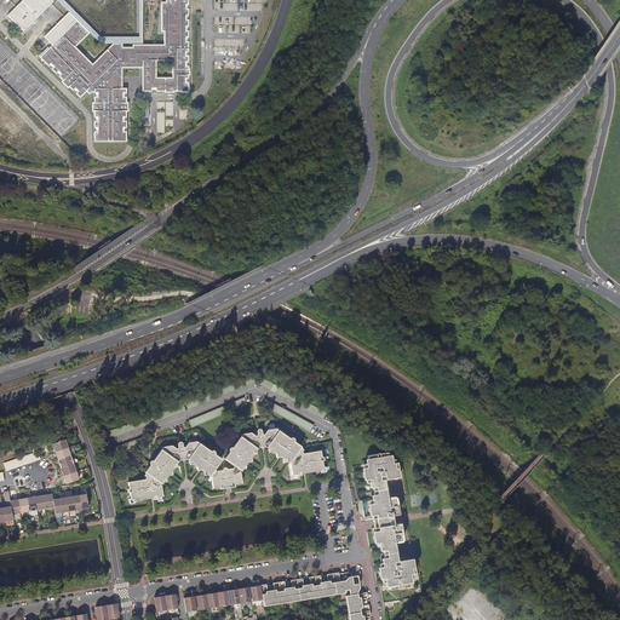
[(49,0),(23,0),(7,16),(23,30),(51,3),(49,0)]
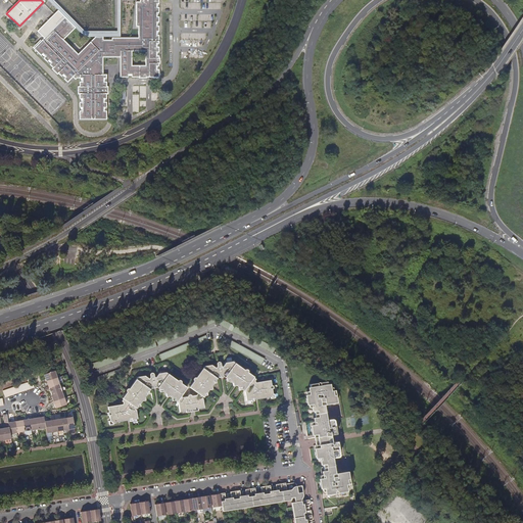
[(75,29),(57,11),(38,32),(45,39),(33,51),(51,69),(50,70),(55,77),(56,76),(65,84),(72,78),(79,85),(79,87),(78,87),(78,95),(79,95),(79,122),(106,122),(107,77),(104,76),(104,58),(121,58),(121,80),(159,80),(159,0),(140,0),(140,3),(137,3),(137,29),(139,29),(139,41),(94,40),(77,56),(62,41),(75,29)]
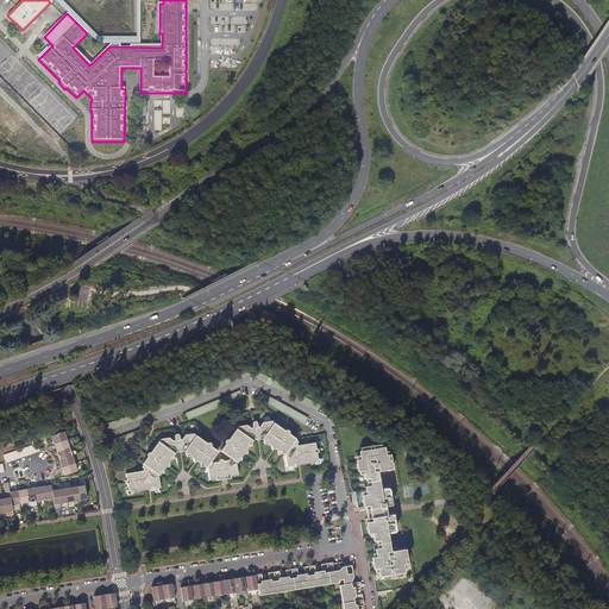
[(54,0),(67,13),(87,33),(99,45),(140,45),(140,0),(54,0)]
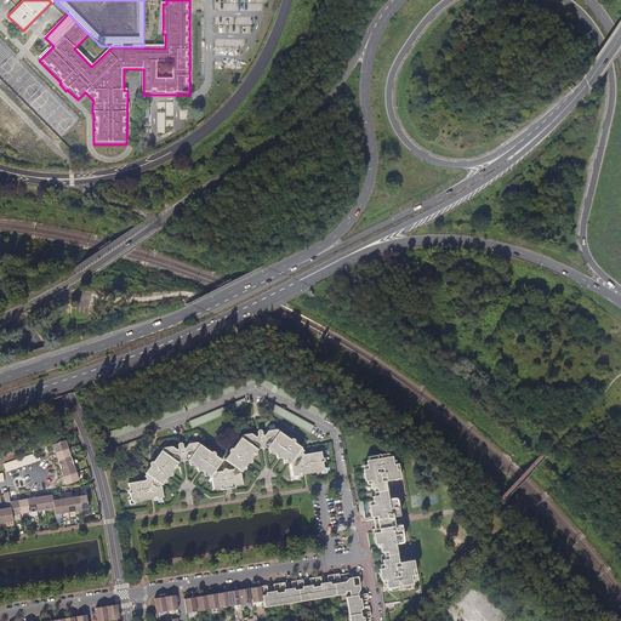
[(67,113),(58,123),(74,140),(84,130),(67,113)]
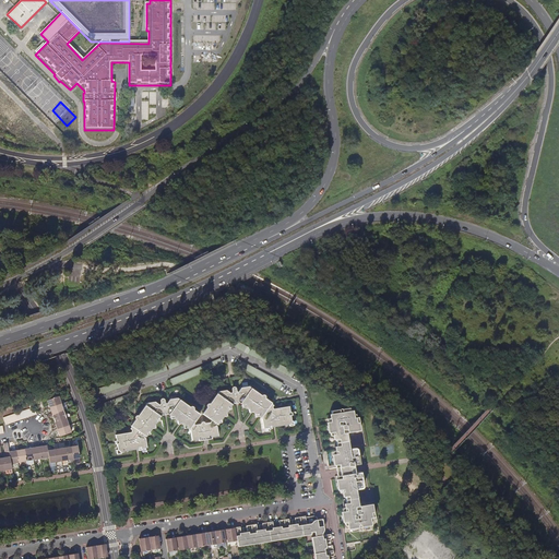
[(138,443),(138,448),(141,447),(141,449),(146,448),(144,438),(143,437),(144,436),(146,436),(146,431),(150,431),(151,429),(147,427),(150,424),(151,425),(154,425),(156,421),(156,418),(158,418),(162,415),(161,413),(167,412),(167,414),(169,416),(173,416),(174,418),(177,420),(179,420),(180,418),(183,420),(181,425),(183,426),(187,425),(187,428),(189,429),(189,428),(191,429),(190,430),(192,440),(199,439),(199,441),(201,440),(201,439),(201,437),(209,436),(209,438),(209,439),(212,439),(212,437),(218,436),(216,426),(215,425),(216,424),(217,425),(218,423),(218,420),(221,419),(223,417),(219,415),(222,412),(223,413),(226,413),(228,409),(227,407),(230,406),(233,403),(233,401),(238,400),(238,402),(241,405),(245,404),(246,407),(248,409),(251,408),(253,407),(256,409),(253,413),(256,414),(258,414),(259,416),(261,418),(261,417),(262,417),(262,418),(263,429),(269,428),(269,426),(271,426),(271,421),(274,421),(275,427),(289,425),(292,421),(290,415),(288,416),(288,413),(289,413),(289,406),(274,409),(272,408),(271,402),(249,387),(241,388),(238,392),(236,391),(236,389),(235,388),(233,388),(232,389),(232,392),(230,393),(226,390),(218,391),(202,414),(212,420),(210,423),(204,424),(204,423),(203,423),(202,423),(201,423),(200,424),(194,425),(193,424),(200,414),(177,399),(169,400),(166,404),(164,403),(164,400),(163,399),(162,399),(161,399),(159,400),(159,401),(161,403),(159,405),(154,402),(146,403),(130,426),(131,431),(130,432),(115,435),(116,441),(118,441),(118,443),(117,443),(117,450),(121,452),(134,450),(133,444),(138,443)]
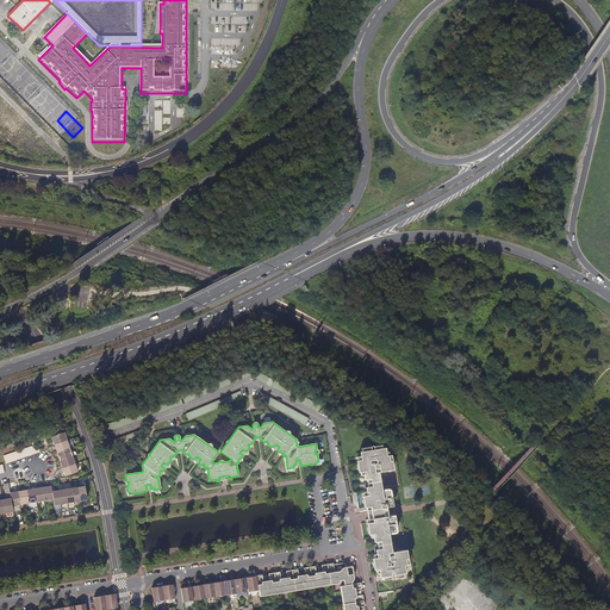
[(105,443),(107,450),(144,437),(142,429),(105,443)]
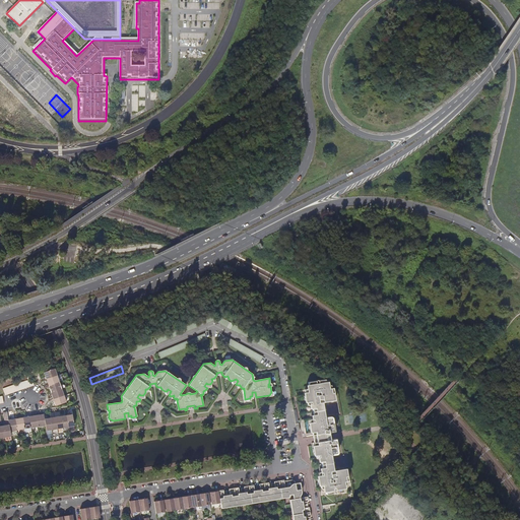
[(57,376),(55,369),(44,373),(46,380),(57,376)]
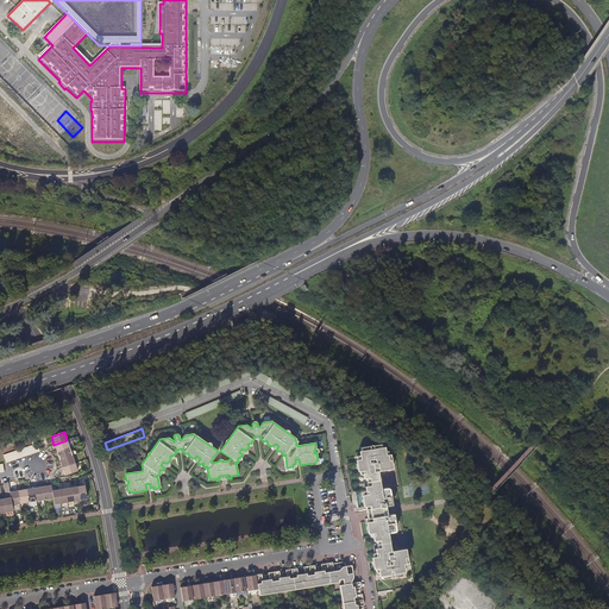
[(69,449),(68,443),(55,446),(57,452),(69,449)]
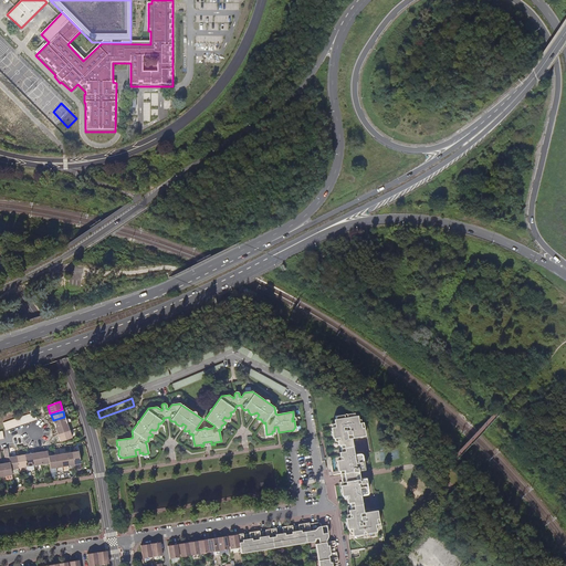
[(341,467),(342,473),(343,478),(343,482),(344,488),(342,489),(341,489),(341,493),(343,492),(345,492),(345,495),(347,495),(347,499),(348,499),(352,514),(350,514),(350,516),(349,517),(349,521),(347,521),(345,521),(346,525),(348,525),(348,527),(350,527),(352,531),(354,531),(355,538),(374,535),(373,527),(374,527),(373,524),(375,524),(374,520),(378,519),(377,510),(363,512),(360,495),(366,495),(368,493),(368,491),(368,490),(366,481),(365,482),(364,478),(359,479),(358,475),(358,471),(363,470),(362,467),(364,467),(363,458),(363,457),(362,454),(359,453),(354,454),(350,438),(365,436),(364,427),(362,428),(360,422),(358,423),(358,420),(355,420),(354,413),(335,416),(336,423),(333,425),(334,428),(332,428),(332,431),(331,431),(332,436),(334,435),(335,435),(336,438),(338,438),(338,440),(339,440),(342,456),(341,456),(342,459),(339,460),(341,463),(338,463),(336,463),(337,468),(338,468),(341,467)]
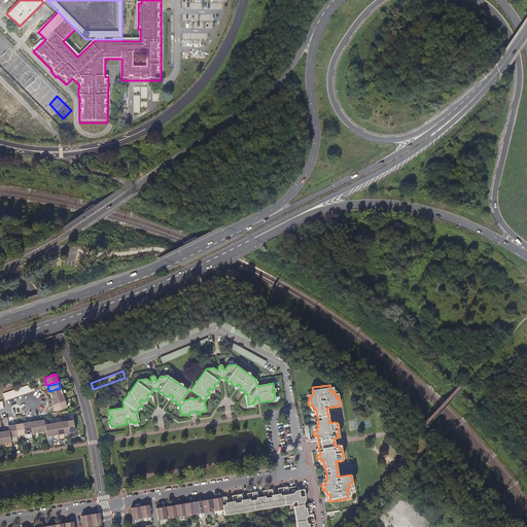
[(62,394),(60,388),(49,391),(51,398),(62,394)]
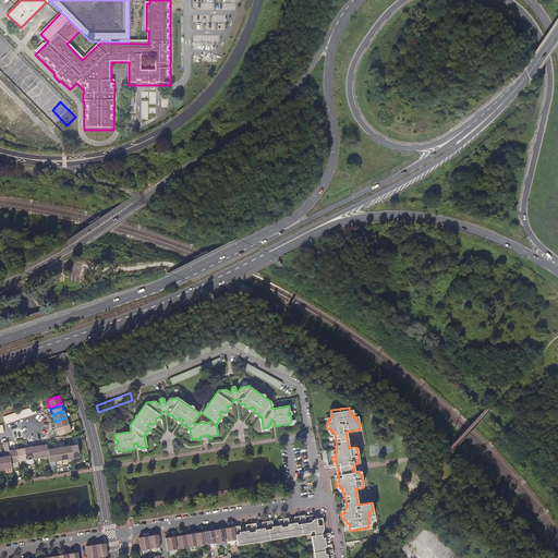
[(69,425),(65,417),(55,422),(57,429),(69,425)]
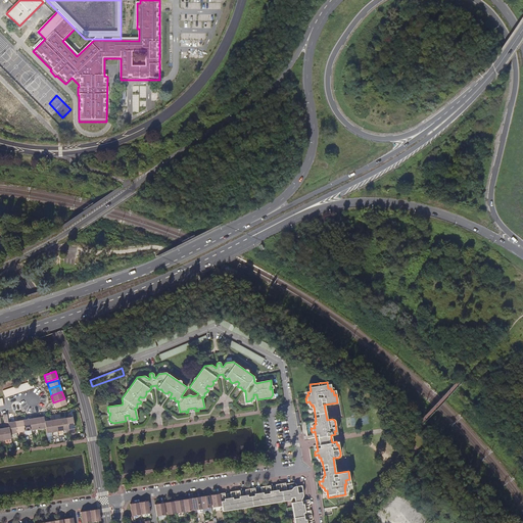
[(66,405),(64,398),(53,402),(55,409),(66,405)]
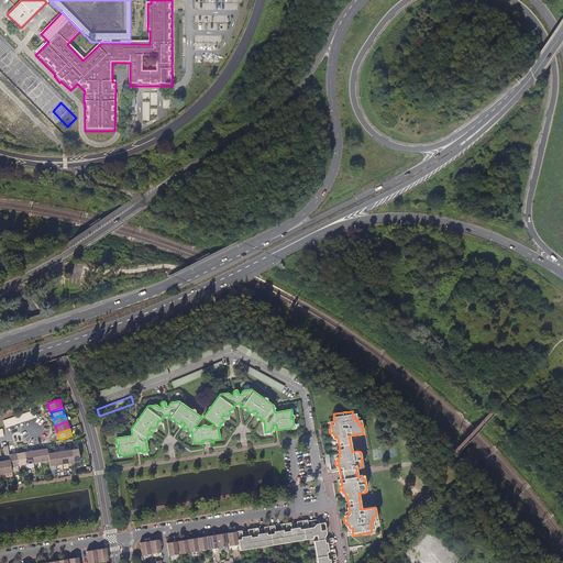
[(42,463),(50,462),(48,454),(47,450),(40,451),(42,463)]
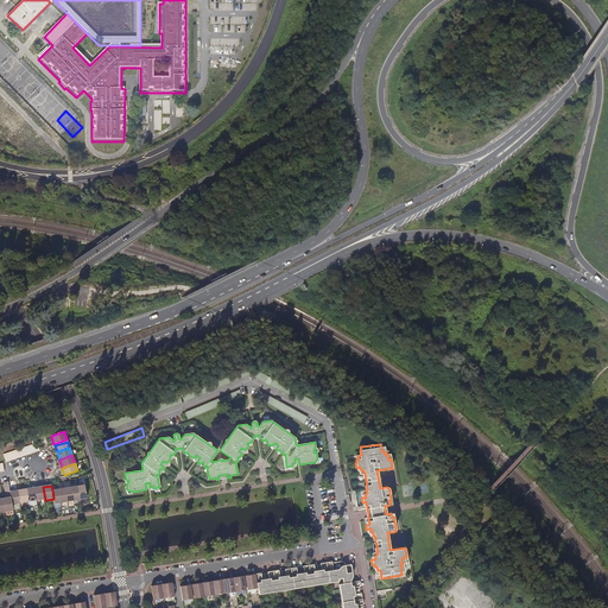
[(37,501),(45,500),(43,487),(35,488),(37,501)]
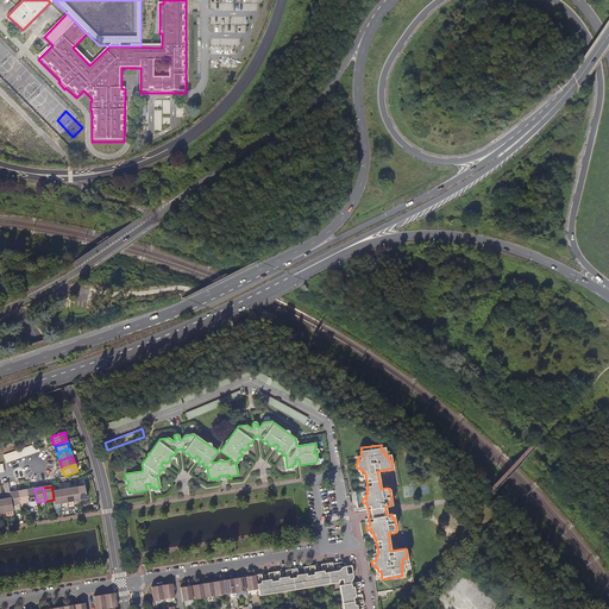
[(35,489),(26,490),(29,504),(37,502),(35,489)]
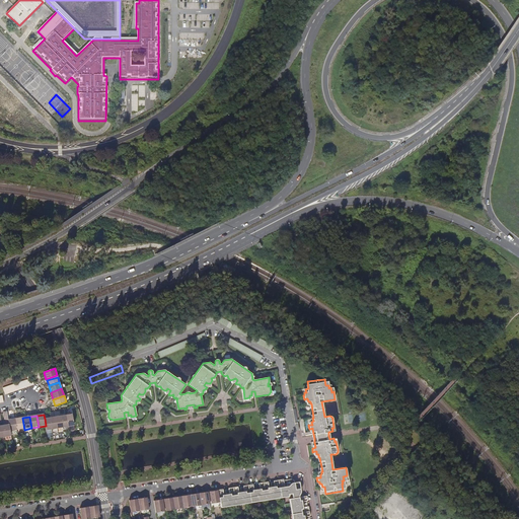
[(22,418),(15,419),(17,431),(24,430),(22,418)]
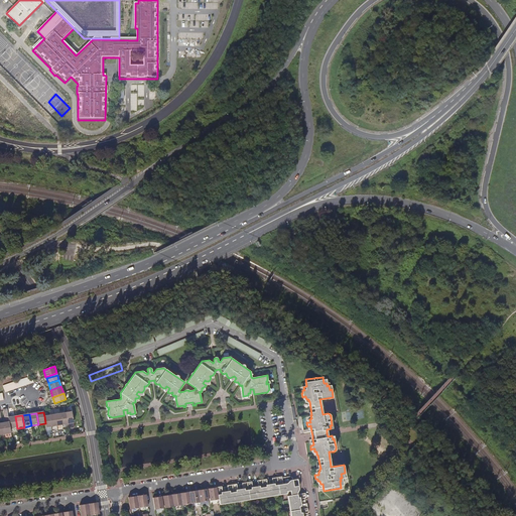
[(15,416),(8,417),(9,422),(10,429),(17,428),(15,416)]
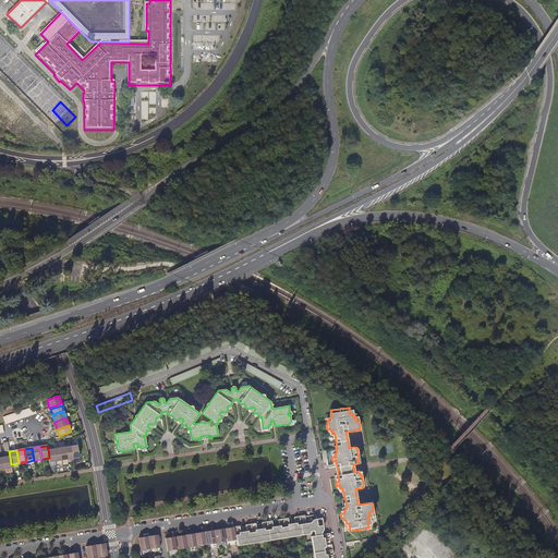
[(251,541),(251,543),(254,543),(254,541),(267,538),(267,541),(270,540),(270,537),(283,535),(283,538),(287,537),(287,535),(299,533),(300,535),(303,534),(303,532),(311,531),(315,531),(318,530),(318,528),(324,528),(322,518),(314,519),(312,522),(310,522),(308,516),(305,517),(306,519),(306,523),(298,524),(298,522),(295,523),(295,524),(292,525),(290,525),(290,524),(288,524),(288,526),(282,528),(281,525),(279,525),(279,528),(276,528),(274,529),(274,526),(271,526),(271,529),(265,530),(265,528),(263,529),(263,530),(259,531),(257,531),(257,530),(255,530),(255,532),(249,532),(249,531),(247,531),(247,533),(243,533),(241,534),(241,532),(239,532),(240,534),(235,534),(237,540),(238,543),(251,541)]
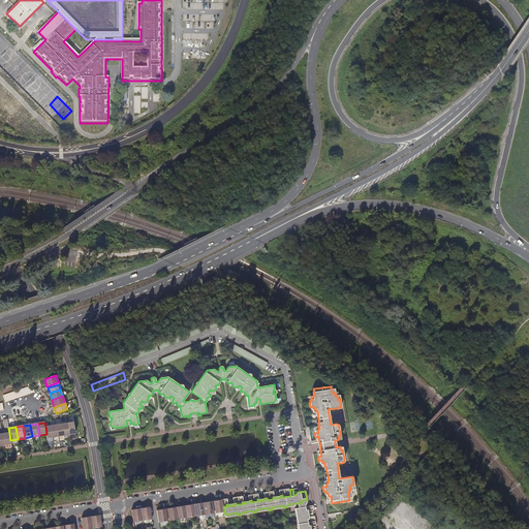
[(216,512),(224,511),(223,506),(222,499),(214,501),(216,512)]
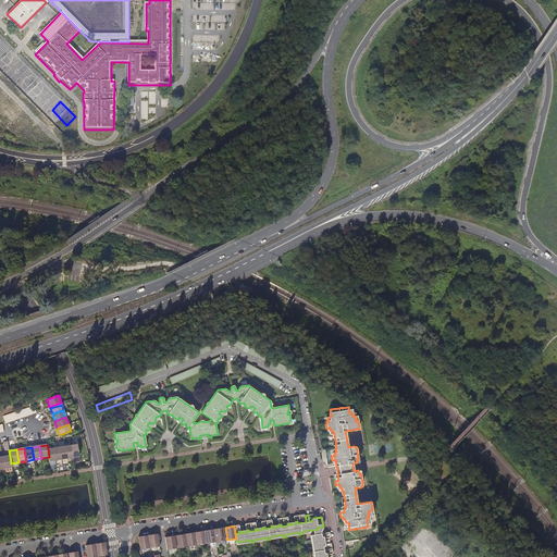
[(217,542),(225,540),(224,528),(214,529),(217,542)]
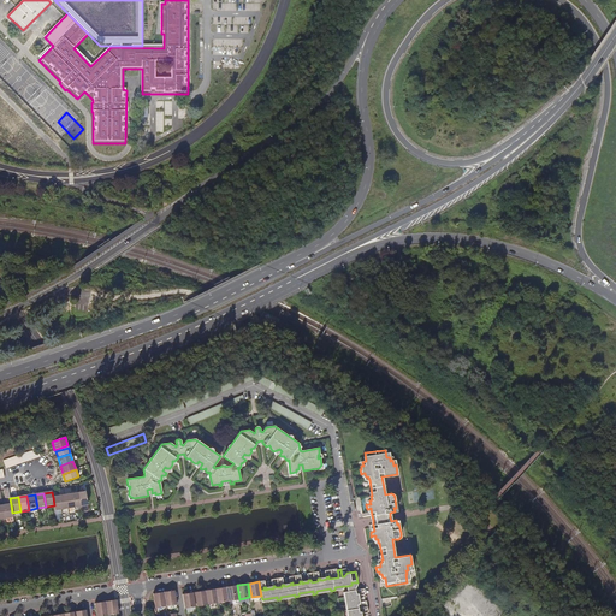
[(229,600),(240,599),(237,585),(226,587),(229,600)]
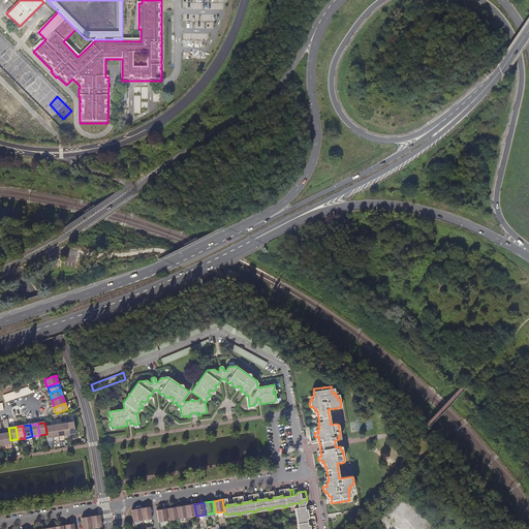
[(188,518),(196,516),(194,504),(186,505),(188,518)]
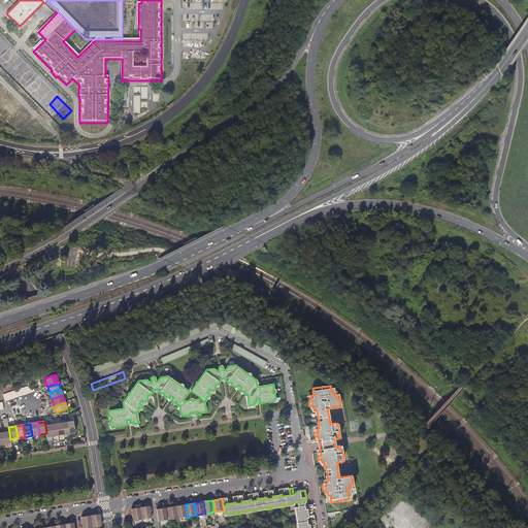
[(298,506),(297,507),(299,520),(296,520),(297,523),(299,523),(299,527),(308,527),(308,526),(309,526),(309,524),(308,524),(307,518),(308,518),(308,516),(306,516),(306,513),(306,510),(307,510),(307,508),(305,508),(305,505),(305,503),(298,504),(298,506)]
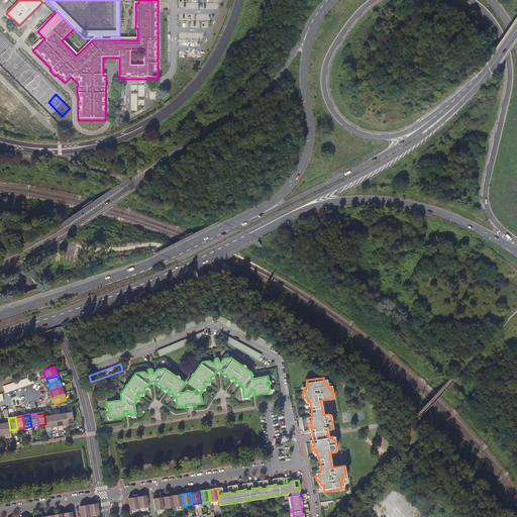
[(175,507),(184,506),(182,494),(173,495),(175,507)]
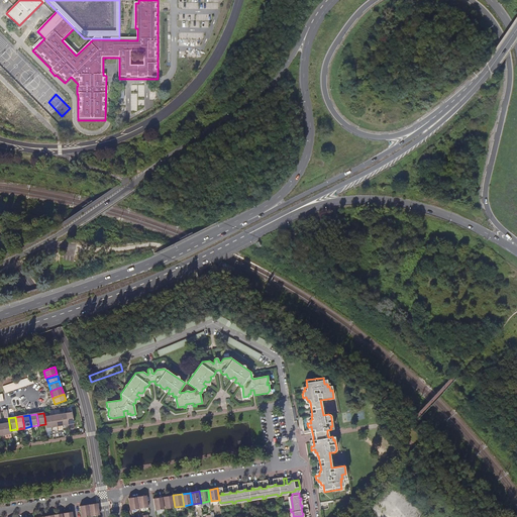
[(139,509),(148,507),(146,495),(137,497),(139,509)]
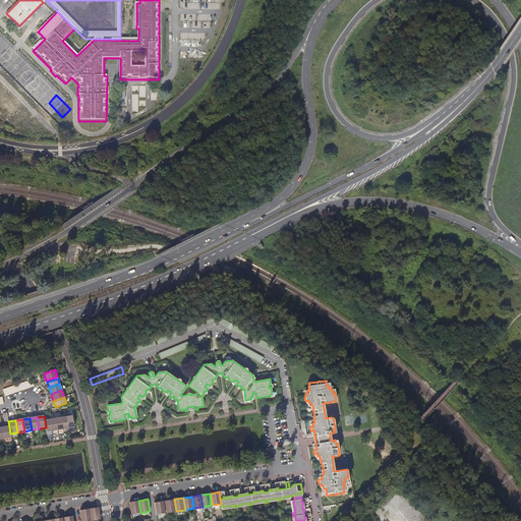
[(167,512),(176,511),(174,499),(165,501),(167,512)]
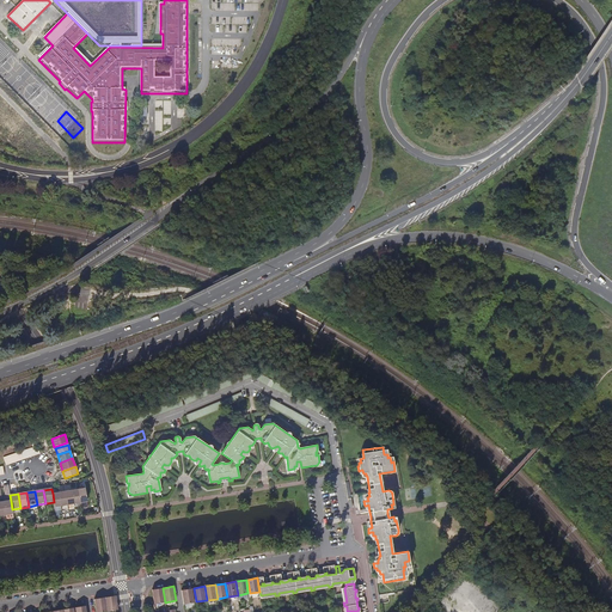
[(154,604),(165,603),(163,588),(152,589),(154,604)]
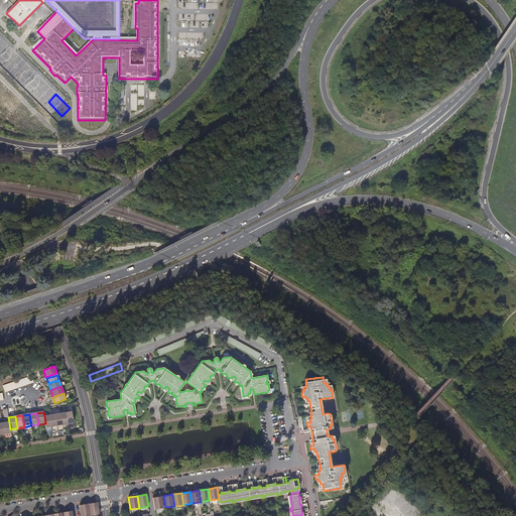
[(155,509),(164,508),(162,496),(154,498),(155,509)]
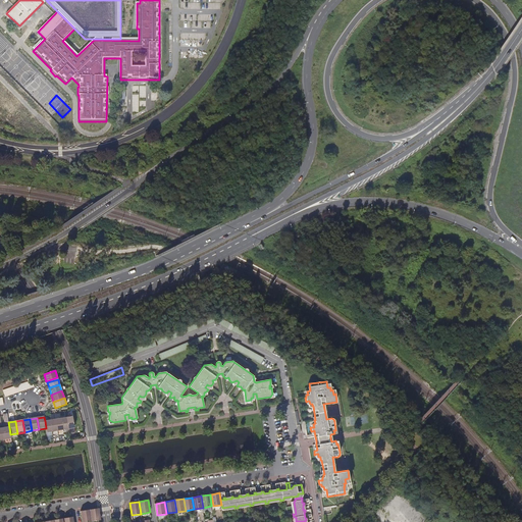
[(91,521),(100,520),(98,508),(97,508),(90,509),(91,521)]
